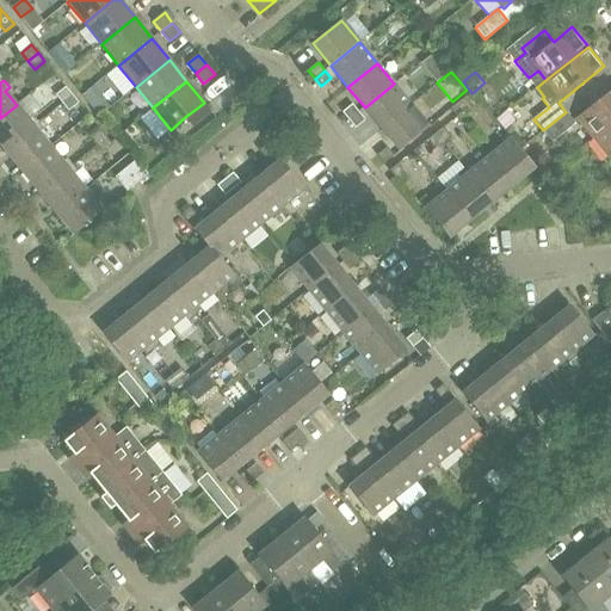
[(411,105),(394,84),(365,107),(382,129),(411,105)]
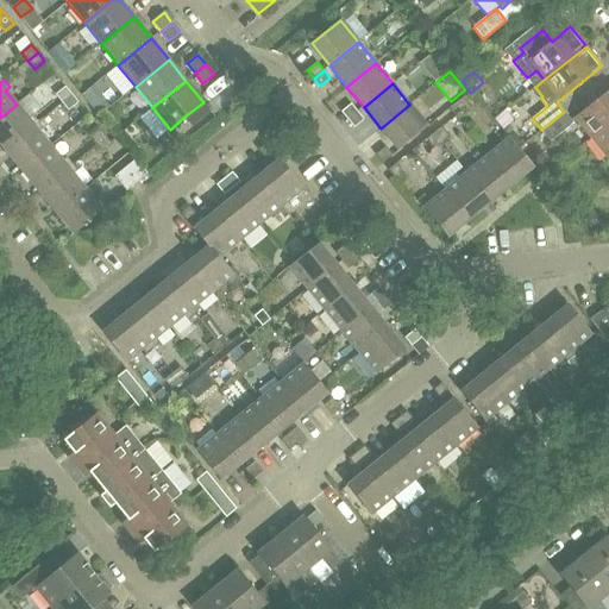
[(56,95),(62,102),(71,95),(66,87),(56,95)]
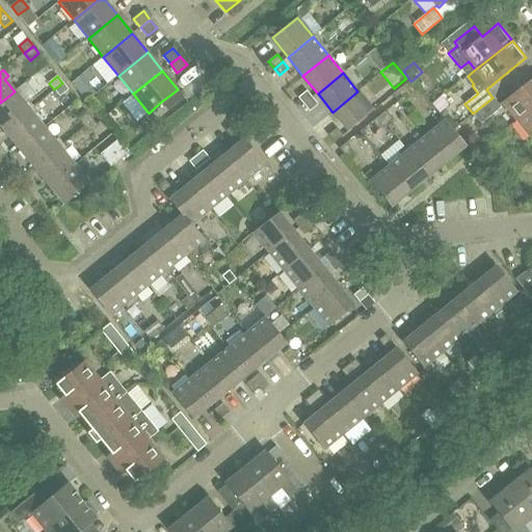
[(531,107),(531,79),(502,103),(516,121),(531,107)]
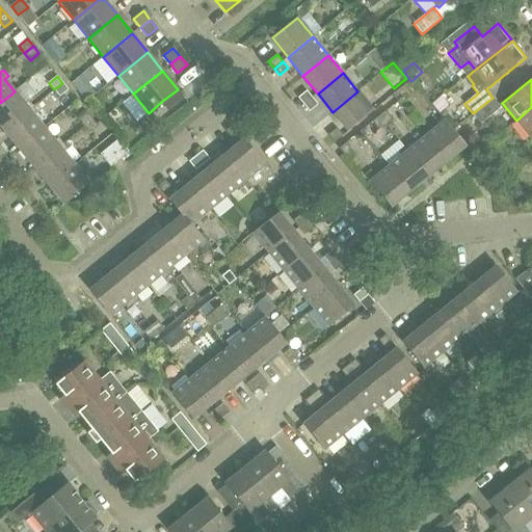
[(419,88),(413,80),(410,81),(405,85),(413,95),(419,88)]
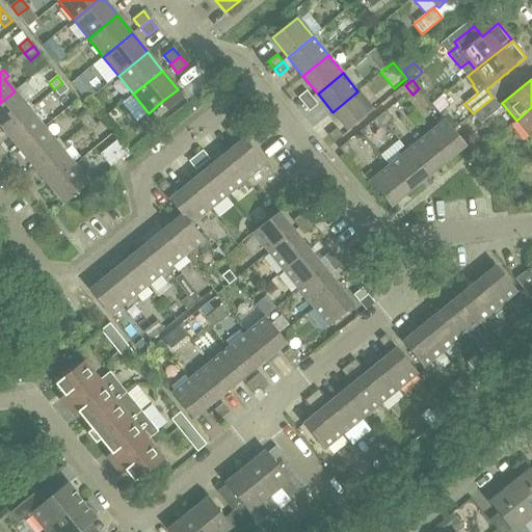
[(69,89),(62,83),(54,89),(60,97),(69,89)]
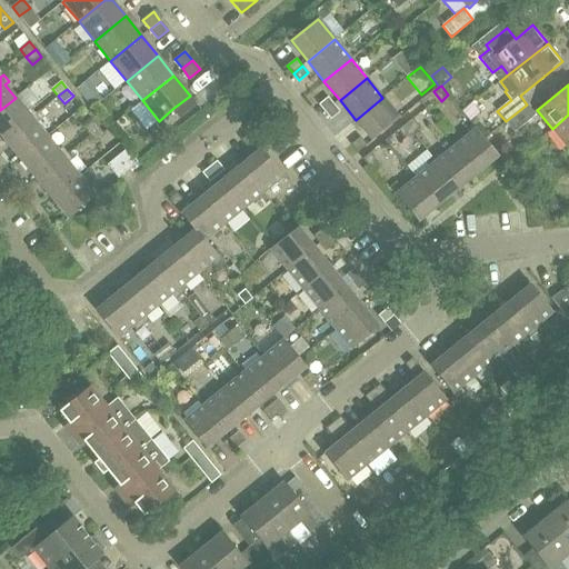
[(325,112),(335,105),(328,97),(319,105),(325,112)]
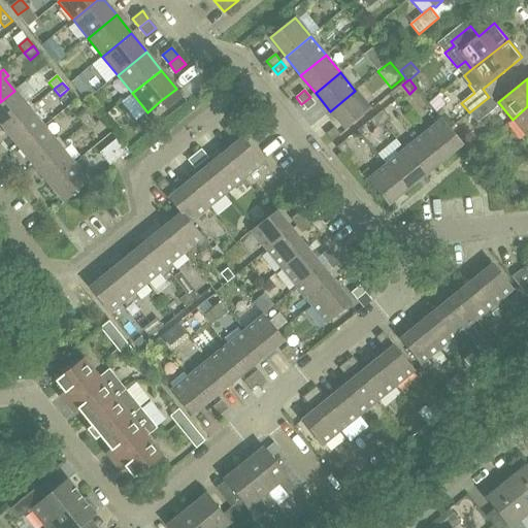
[(0,102),(0,124),(4,129),(33,105),(29,100),(25,103),(14,91),(0,102)]
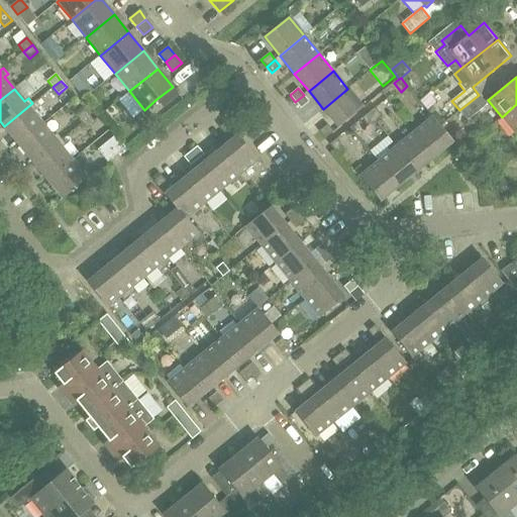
[(323,109),(338,127),(363,108),(347,89),(323,109)]
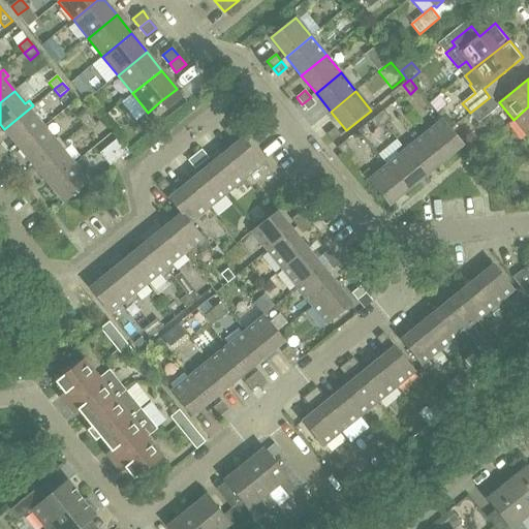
[(316,104),(311,97),(302,104),(308,112),(316,104)]
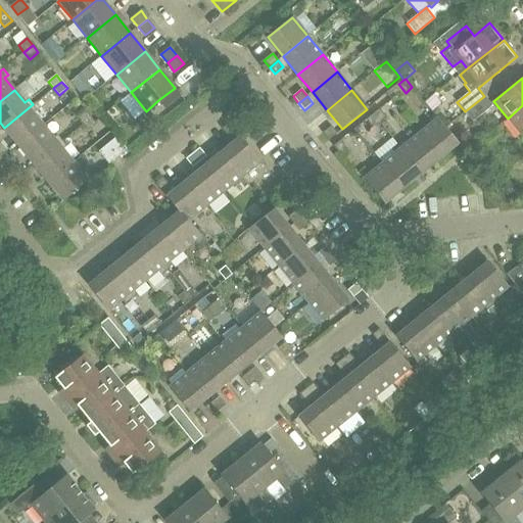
[(484,96),(465,111),(473,122),(492,106),(484,96)]
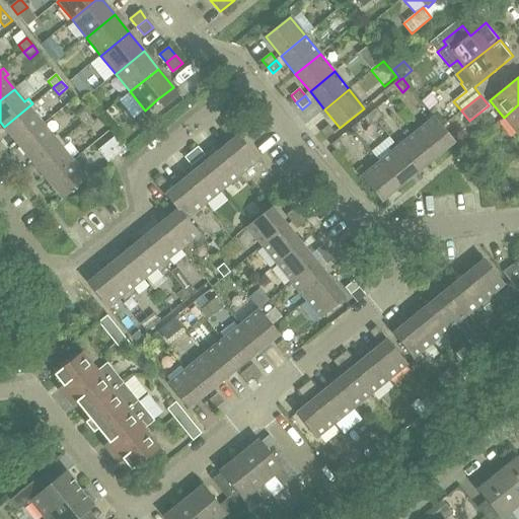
[(32,103),(4,127),(18,145),(43,125),(33,113),(38,109),(32,103)]
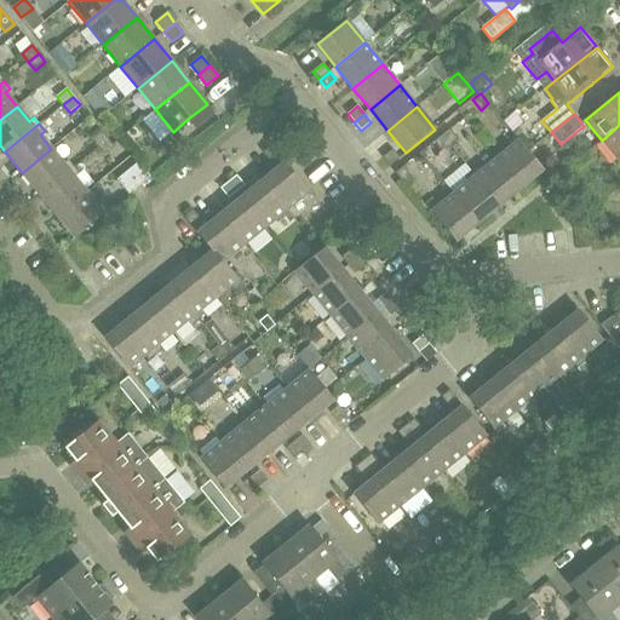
[(619,125),(602,141),(618,161),(619,159),(619,125)]
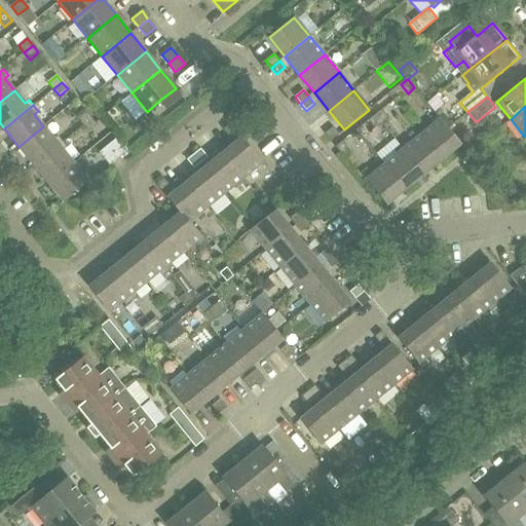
[(382,110),(375,115),(382,123),(389,118),(382,110)]
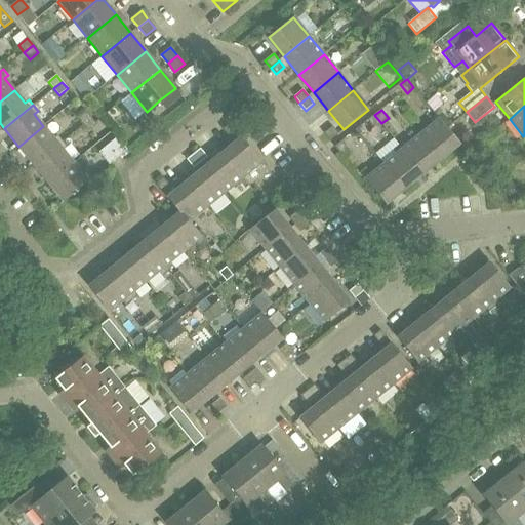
[(83,125),(91,118),(86,111),(77,118),(83,125)]
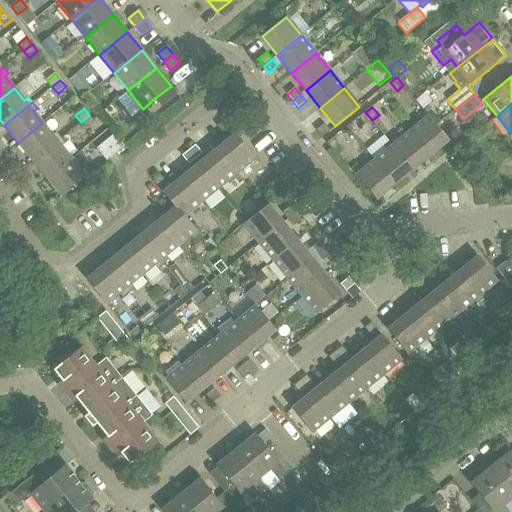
[(365,112),(358,117),(365,126),(372,120),(365,112)]
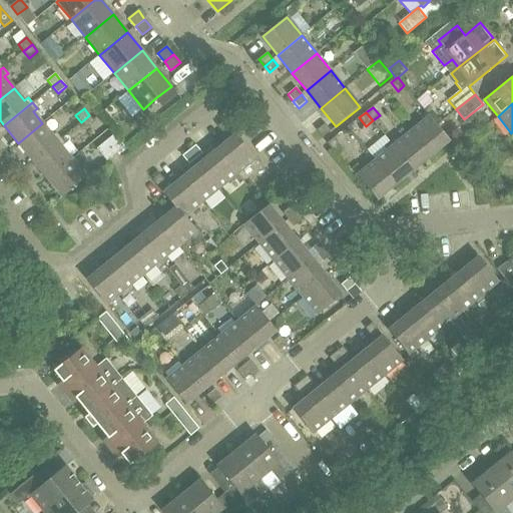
[(423,121),(411,131),(431,156),(449,141),(426,112),(420,118),(423,121)]
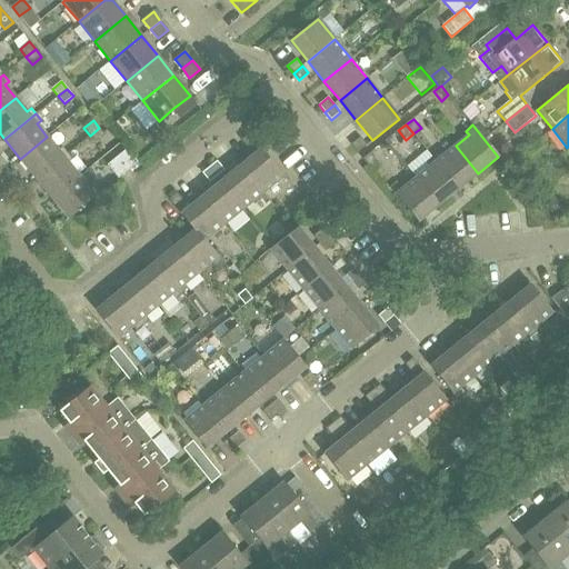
[(99,128),(90,136),(96,142),(106,136),(99,128)]
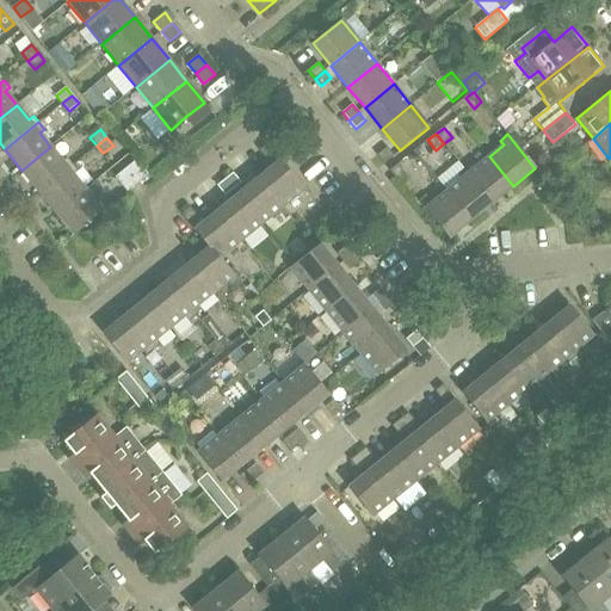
[(277,154),(269,144),(260,150),(269,161),(277,154)]
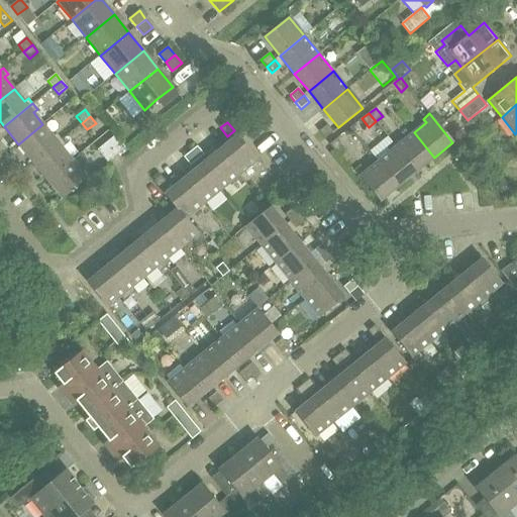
[(18,144),(32,163),(62,139),(57,133),(53,136),(42,124),(18,144)]
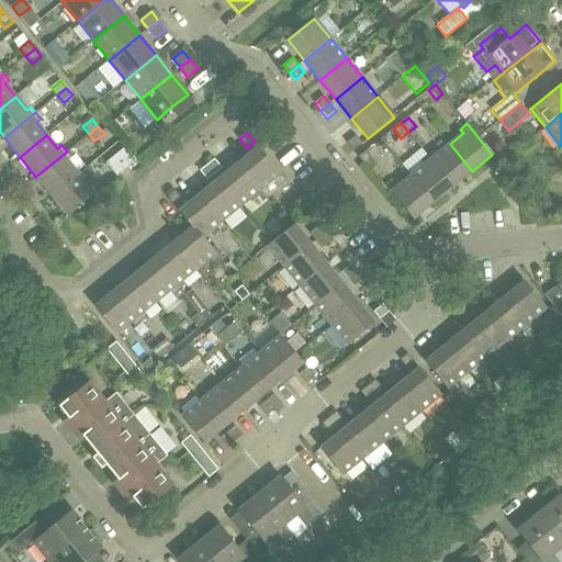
[(353,150),(362,143),(357,135),(347,143),(353,150)]
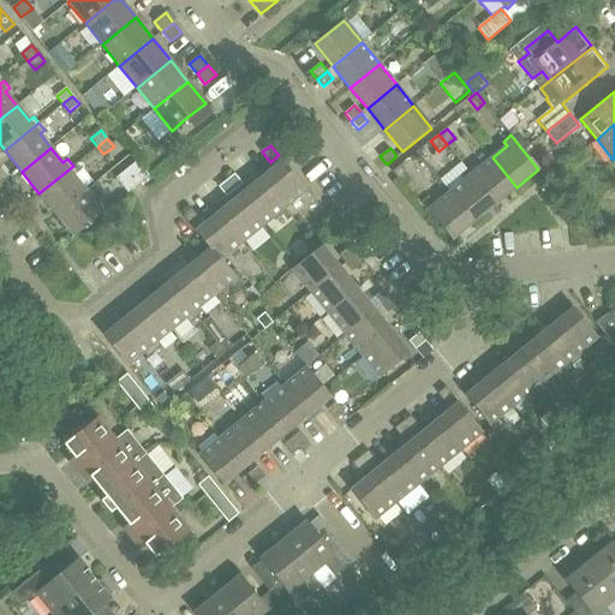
[(475,165),(467,171),(495,204),(517,187),(493,157),(478,169),(475,165)]
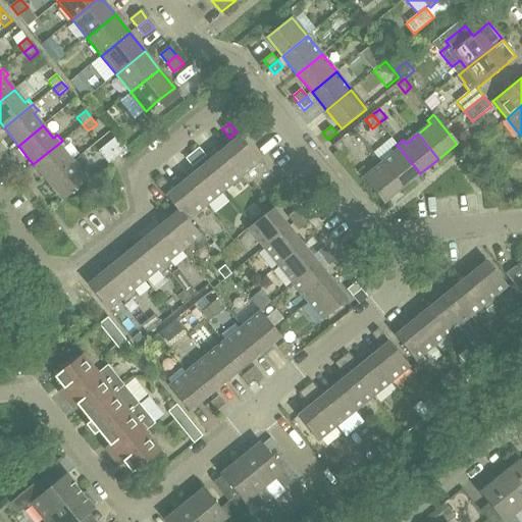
[(126,149),(116,137),(98,151),(108,164),(126,149)]
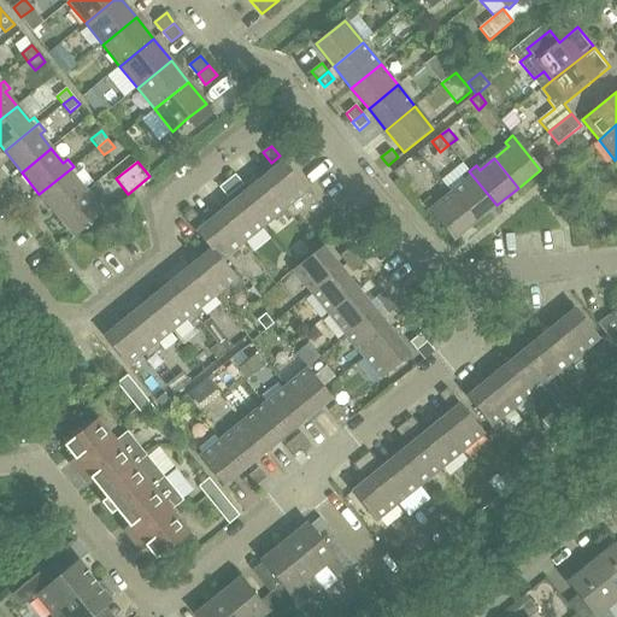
[(262,180),(286,209),(307,191),(283,162),(262,180)]
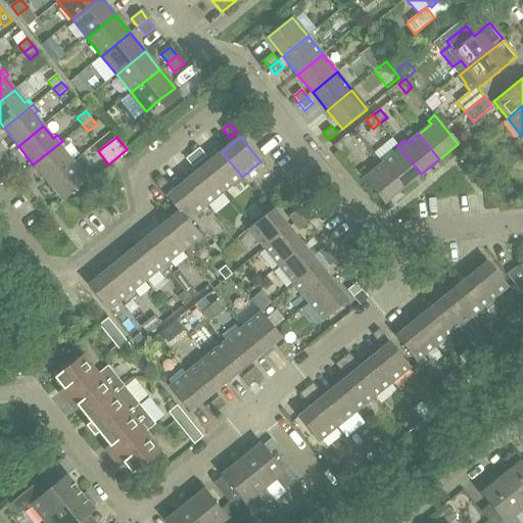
[(33,164),(48,183),(73,162),(62,150),(66,146),(62,141),(33,164)]
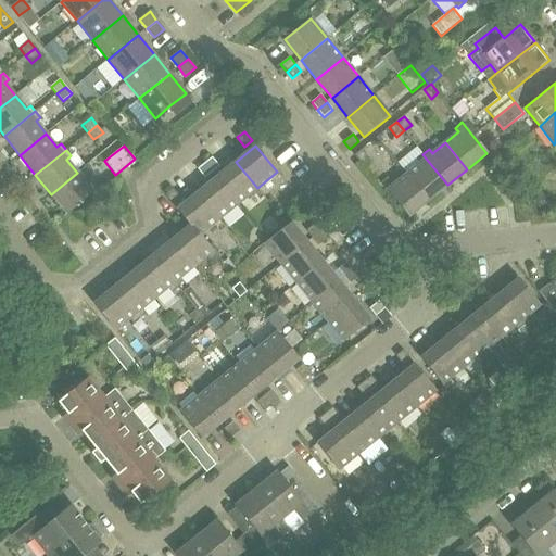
[(369,159),(362,150),(354,155),(362,165),(369,159)]
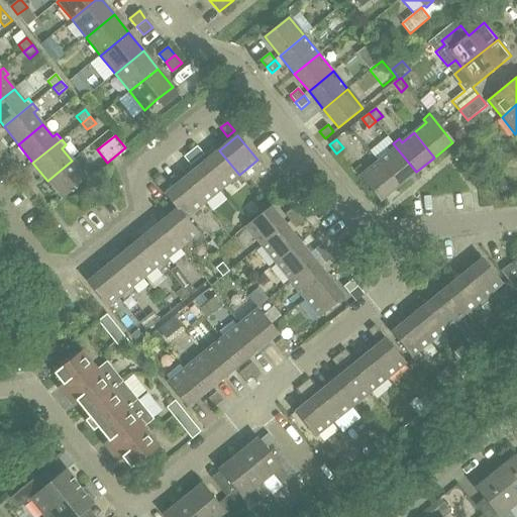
[(391,151),(379,162),(398,186),(416,172),(393,143),(388,147),(391,151)]
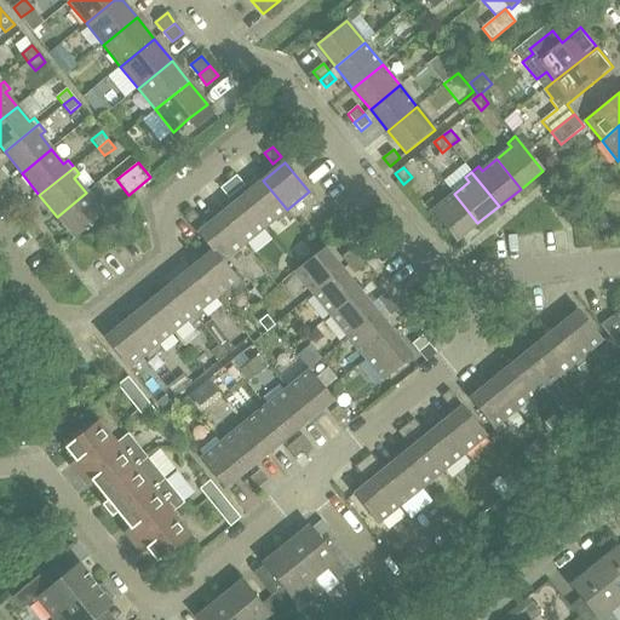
[(236,176),(229,182),(236,193),(245,185),(236,176)]
